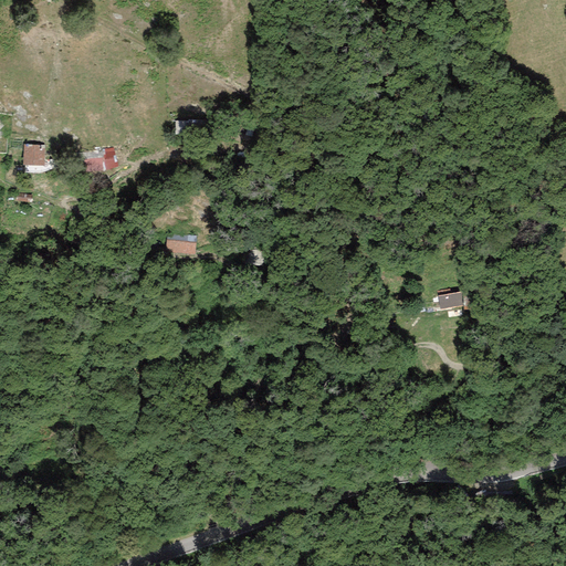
[(201,122),(175,122),(175,136),(201,137),(201,122)]
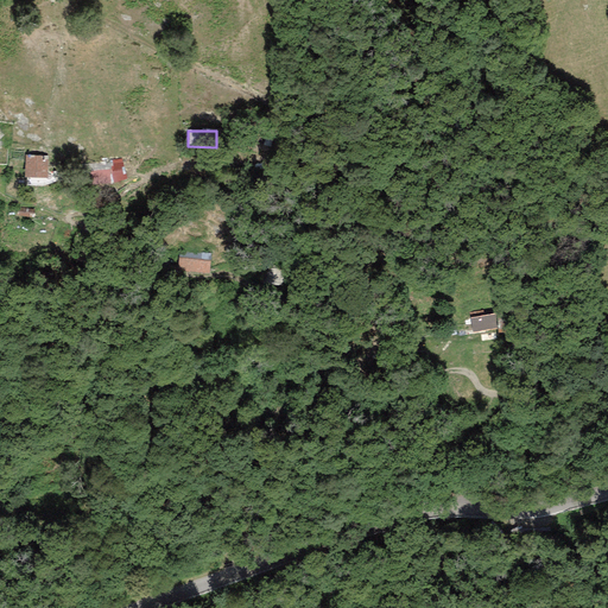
[(25,157),(23,181),(46,182),(49,158),(25,157)]
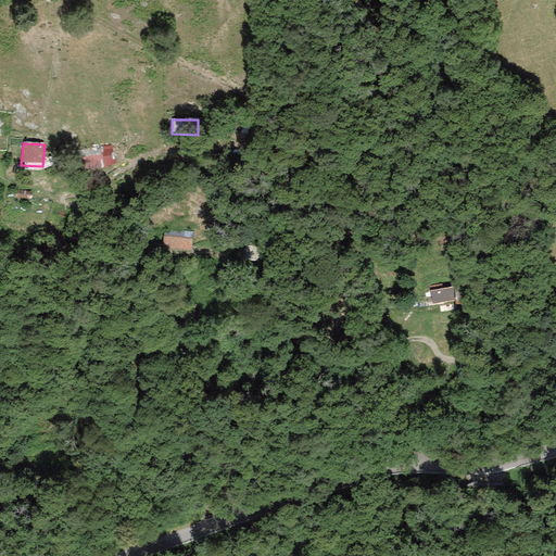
[(114,146),(102,147),(104,166),(116,165),(114,146)]
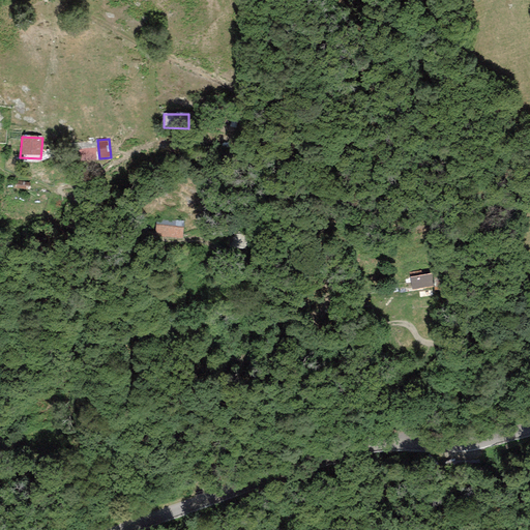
[(96,144),(76,144),(76,163),(96,163),(96,144)]
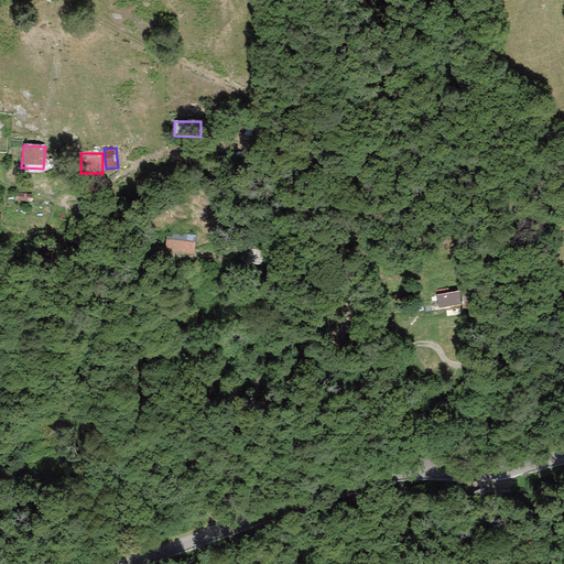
[(166,232),(164,251),(193,255),(194,235),(166,232)]
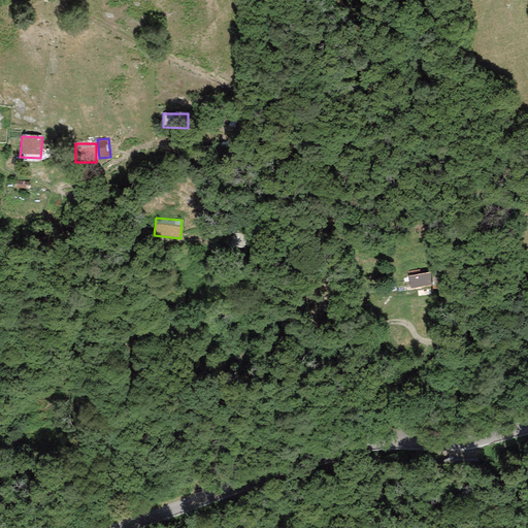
[(407,266),(411,289),(431,286),(428,263),(407,266)]
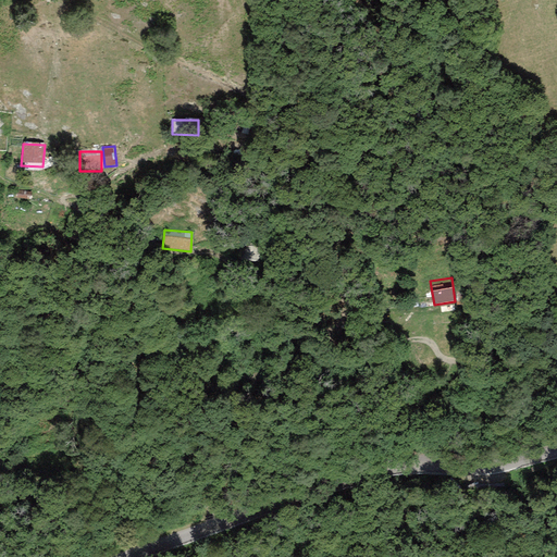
All buildings are outlined.
